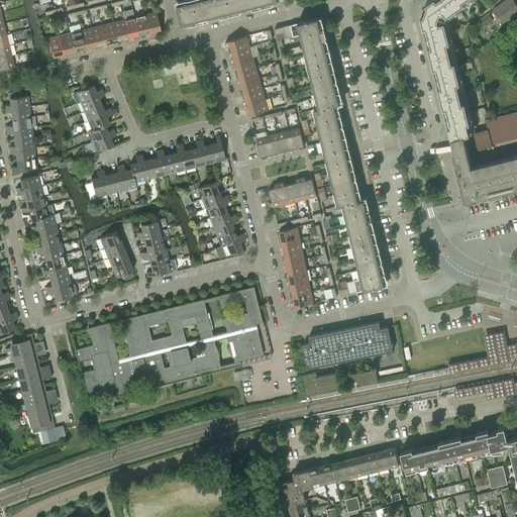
[(195,0),(177,5),(182,23),(277,0),(195,0)]
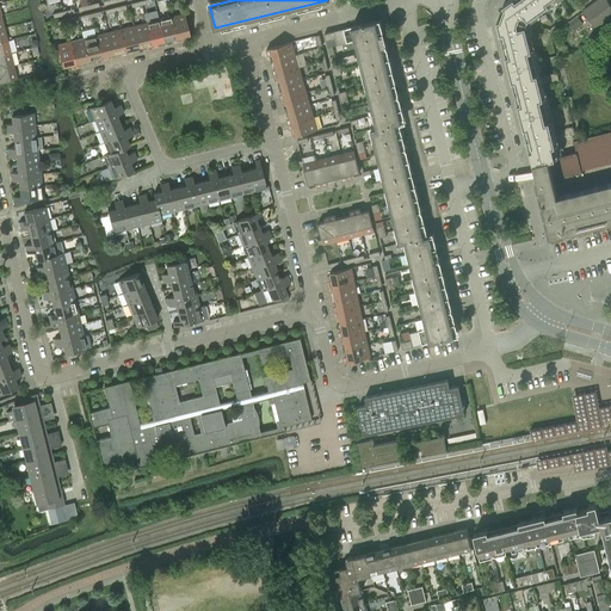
[(508,12),(507,14),(528,22),(529,18),(553,0),(508,0),(503,4),(508,12)]
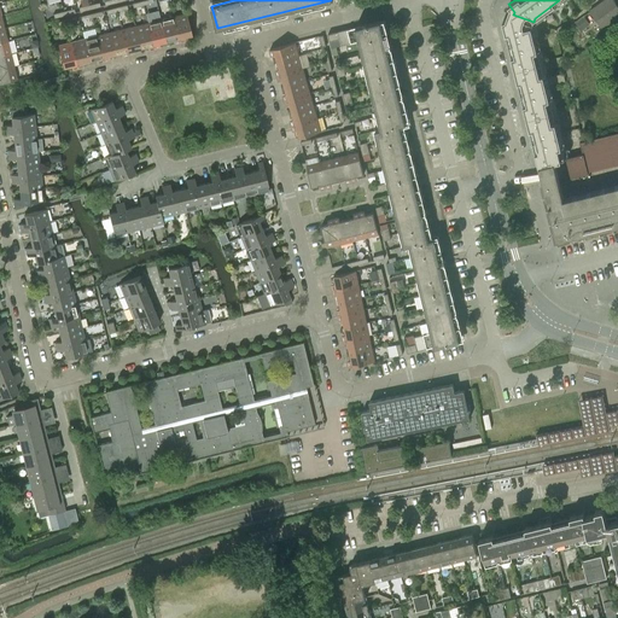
[(617,6),(613,0),(605,0),(589,11),(601,28),(617,15),(617,6)]
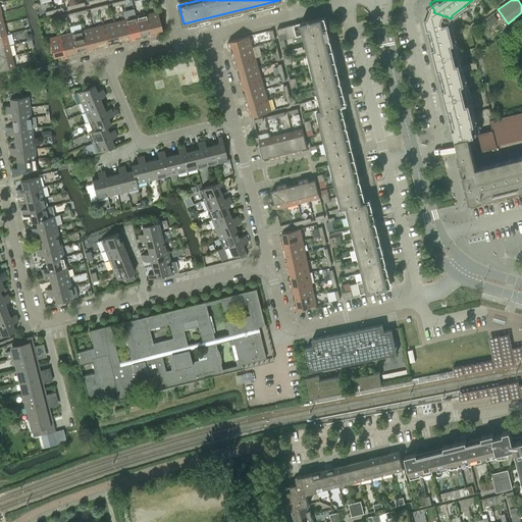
[(162,30),(157,11),(146,13),(152,36),(156,35),(155,31),(162,30)]
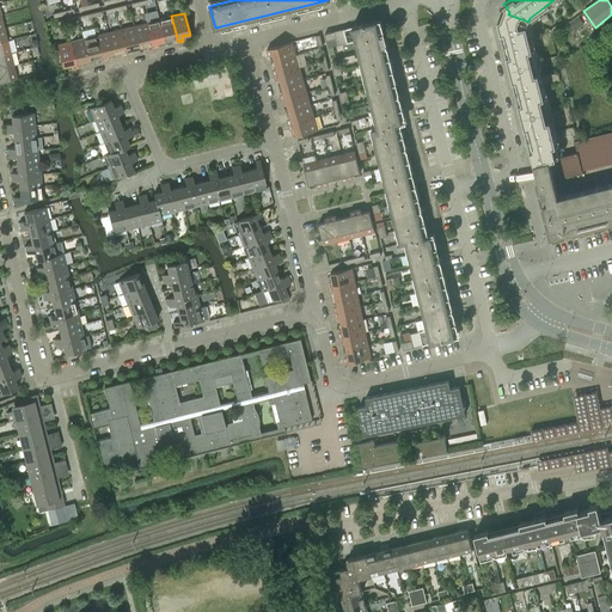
[(528,22),(508,14),(508,17),(499,19),(510,67),(536,61),(527,25),(528,22)]
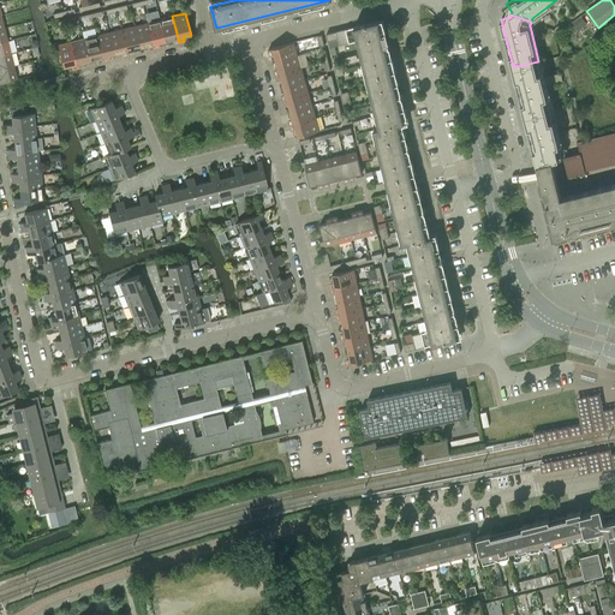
[(179,42),(172,16),(160,19),(165,41),(172,40),(173,43),(179,42)]
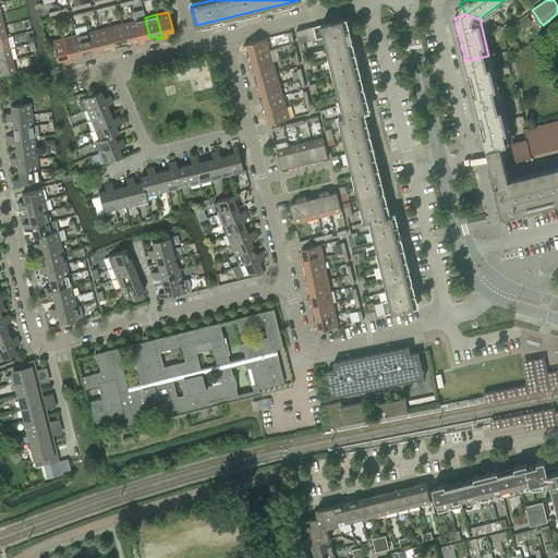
[(526,16),(519,22),(524,28),(531,23),(526,16)]
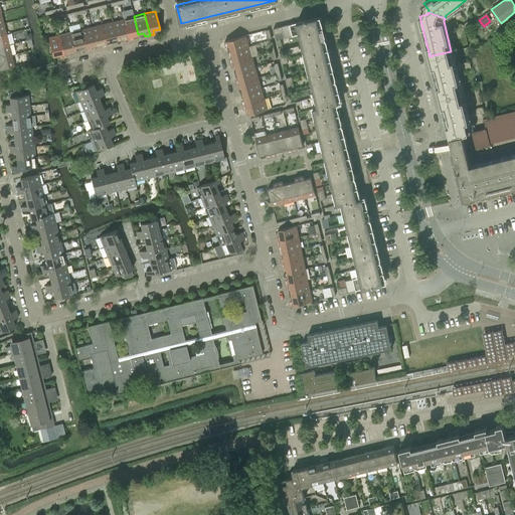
[(138,34),(134,16),(123,19),(129,40),(133,39),(132,36),(138,34)]
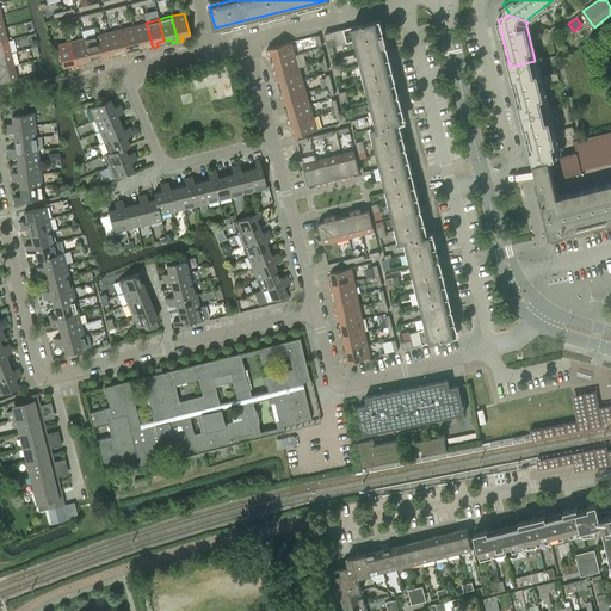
[(387,49),(387,48),(386,42),(382,43),(376,20),(325,34),(327,48),(338,45),(355,41),(364,78),(389,72),(383,50),(387,49)]
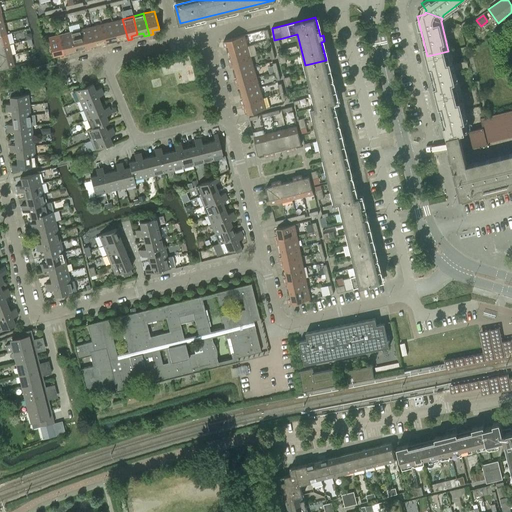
[(128,40),(122,19),(112,21),(116,39),(122,38),(123,41),(128,40)]
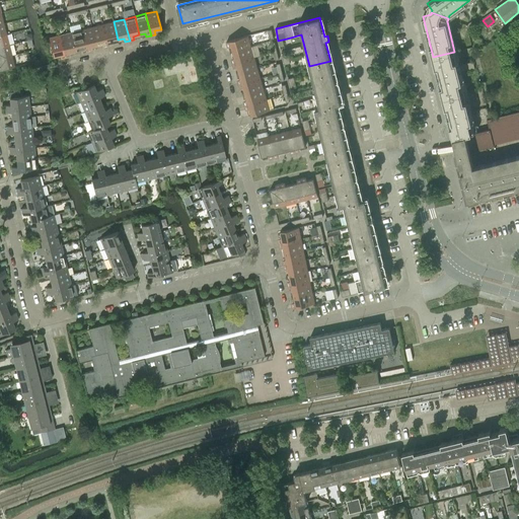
[(118,40),(114,21),(102,24),(107,46),(113,45),(112,42),(118,40)]
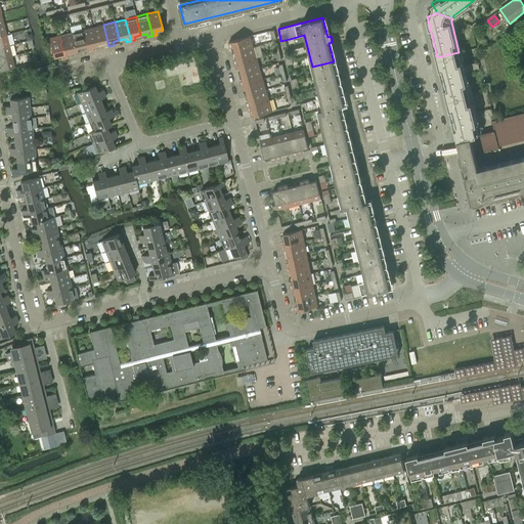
[(108,46),(103,25),(92,28),(97,46),(103,44),(103,48),(108,46)]
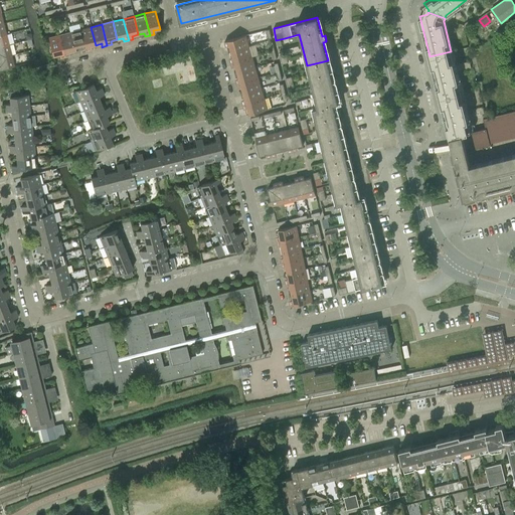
[(96,45),(91,27),(80,29),(86,51),(91,49),(90,46),(96,45)]
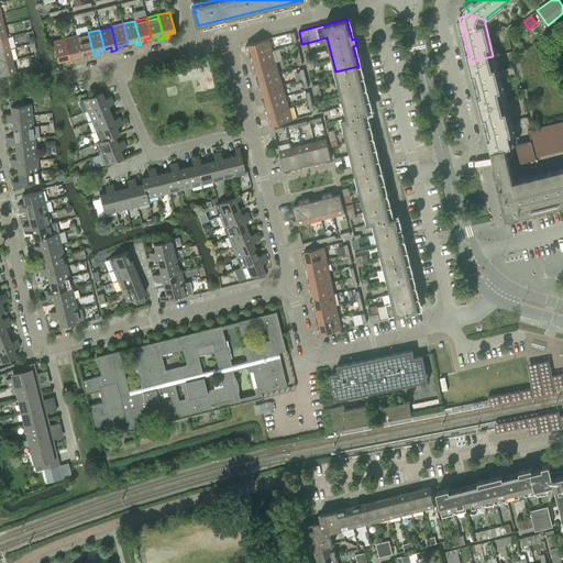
[(94,56),(88,32),(76,35),(81,55),(88,53),(89,57),(94,56)]
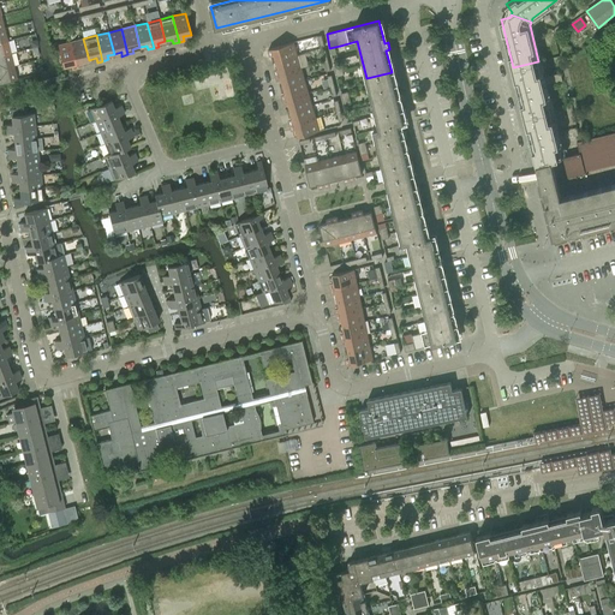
[(83,39),(71,41),(77,67),(83,66),(82,61),(89,60),(83,39)]
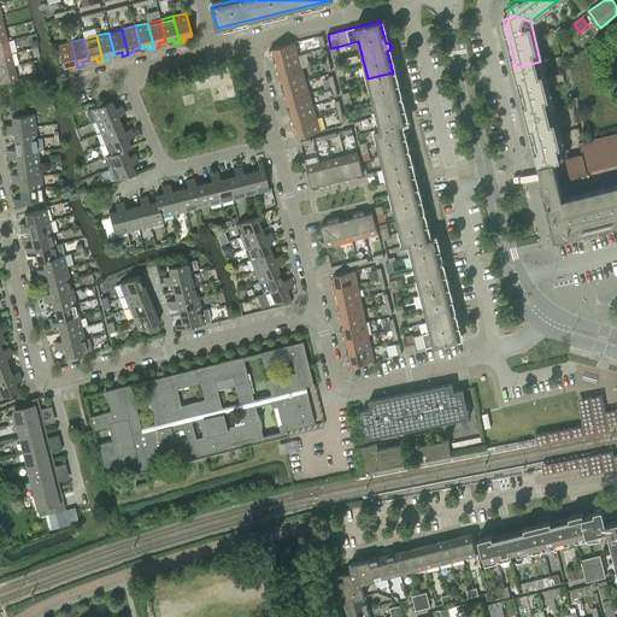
[(0,56),(11,53),(7,41),(0,42),(0,56)]
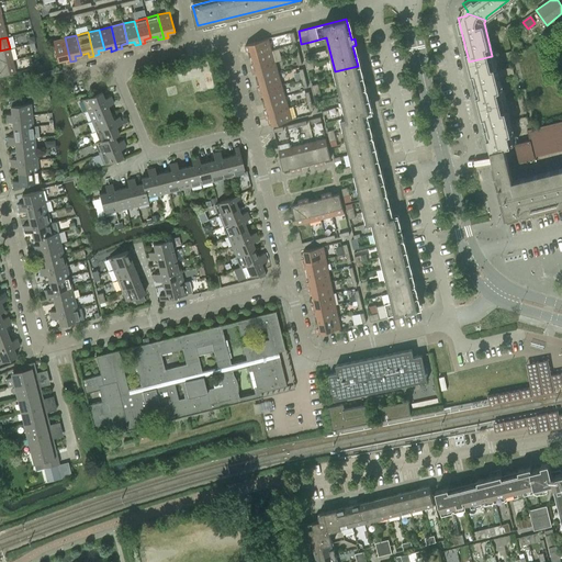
[(70,62),(65,37),(53,41),(57,60),(65,59),(66,63),(70,62)]
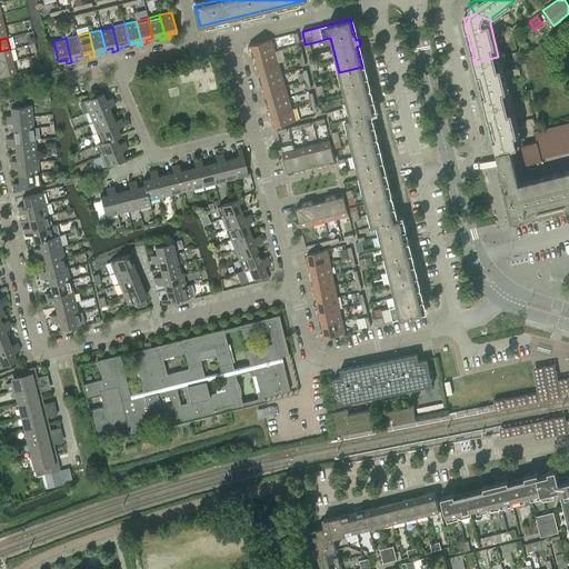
[(271,39),(248,46),(250,51),(253,50),(256,57),(276,51),(271,39)]
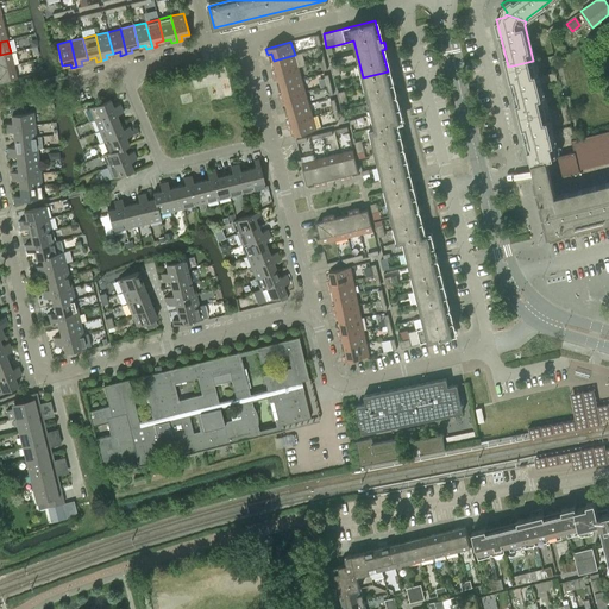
[(11,52),(0,55),(0,68),(13,66),(11,52)]
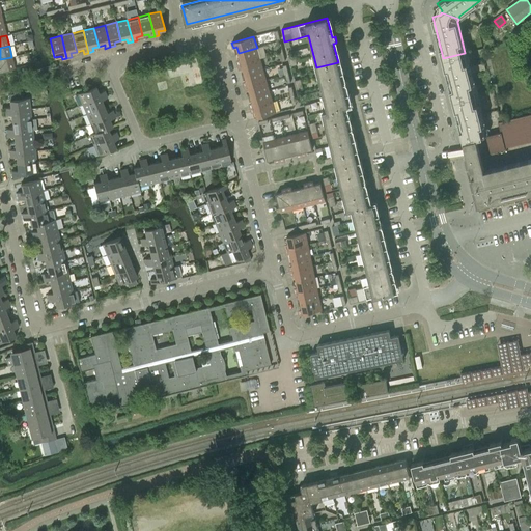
[(257,48),(239,53),(240,59),(236,60),(238,64),(260,58),(257,48)]
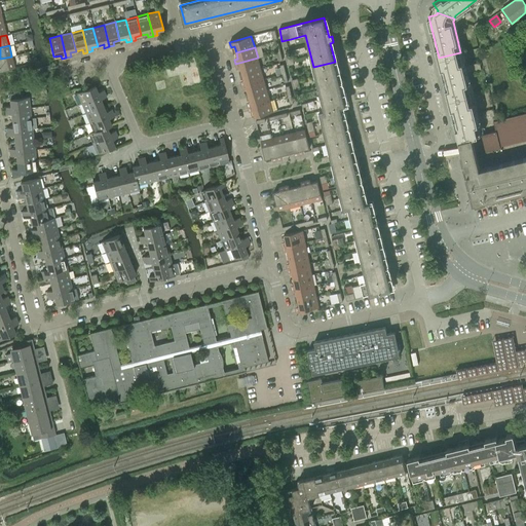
[(463,66),(460,52),(439,58),(449,99),(471,94),(465,73),(481,69),(480,63),(463,66)]
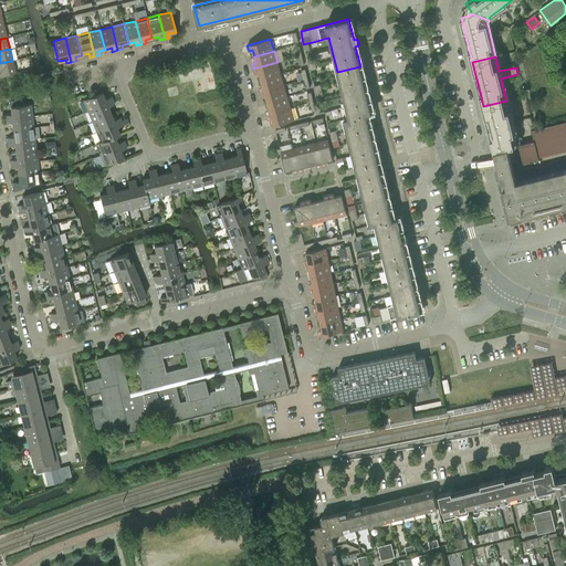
[(314,59),(307,60),(310,71),(316,69),(314,59)]
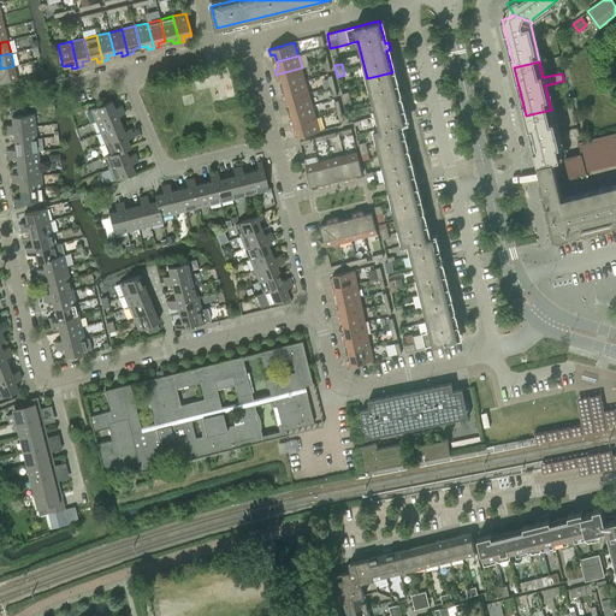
[(13,66),(0,69),(0,83),(17,80),(13,66)]
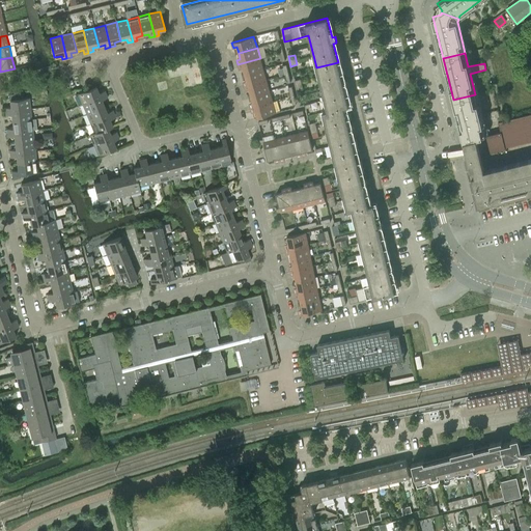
[(260,58),(238,64),(240,70),(243,68),(245,75),(263,70),(260,58)]
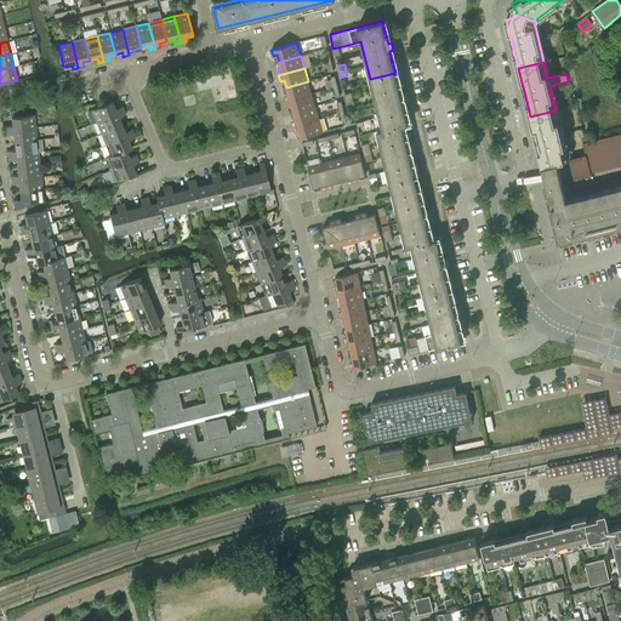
[(396,73),(370,79),(382,130),(383,130),(403,125),(408,124),(403,102),(406,101),(404,93),(400,95),(396,73)]
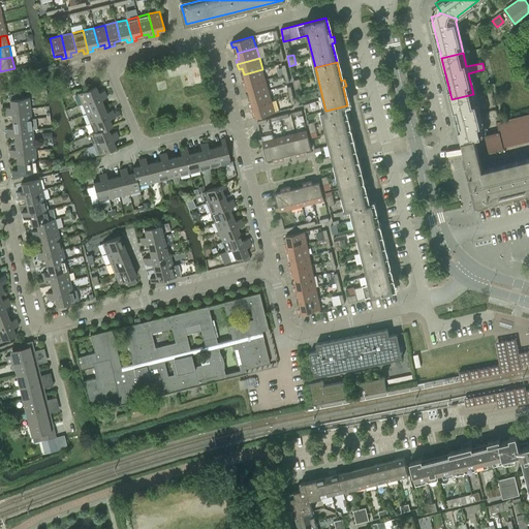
[(262,69),(244,74),(245,80),(242,81),(244,86),(266,80),(262,69)]
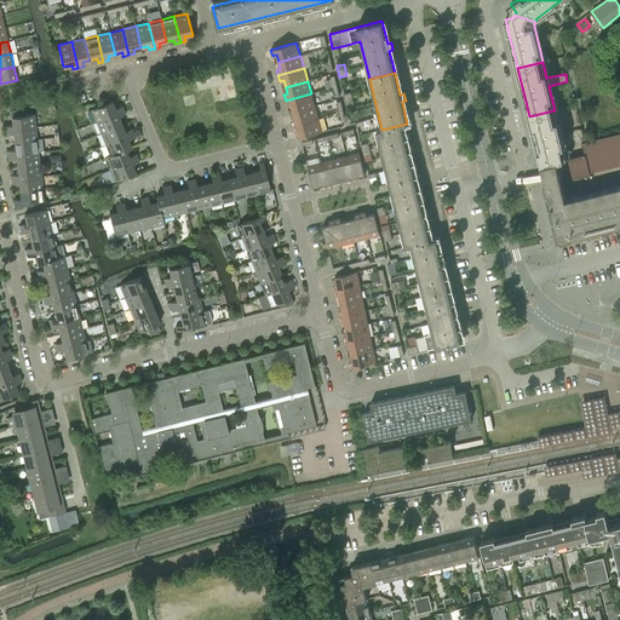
[(351,92),(344,95),(346,105),(354,104),(351,92)]
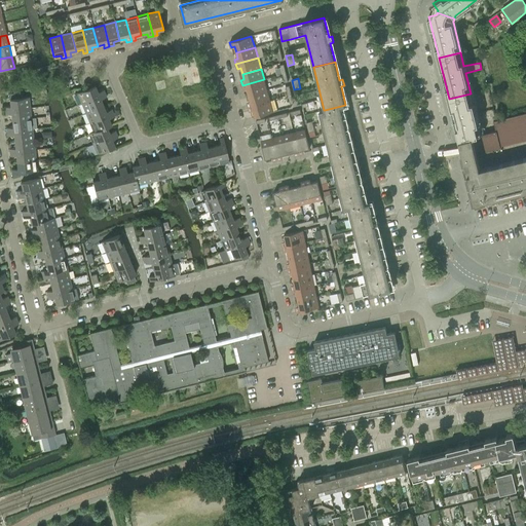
[(264,79),(242,85),(243,90),(247,89),(249,95),(267,89),(264,79)]
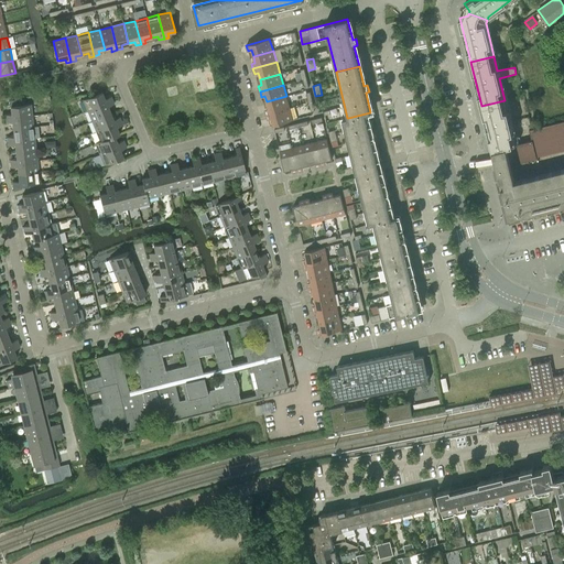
[(83,99),(87,110),(112,100),(111,96),(105,99),(101,91),(83,99)]
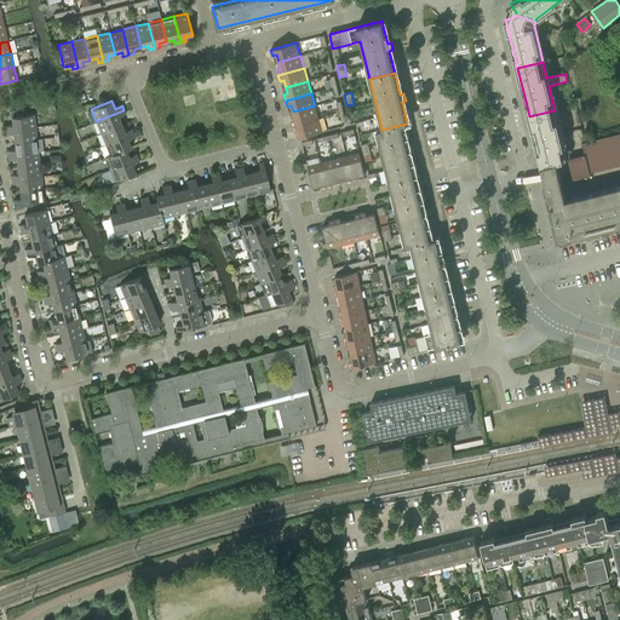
[(319,119),(315,105),(293,112),(294,119),(291,120),(293,126),(319,119)]
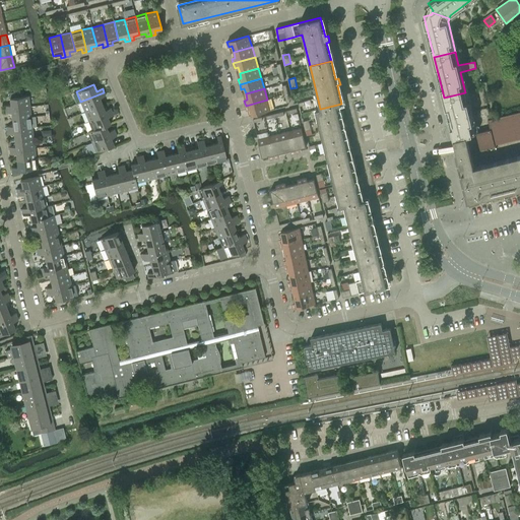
[(29,107),(28,95),(22,96),(22,91),(9,92),(10,105),(4,106),(5,110),(29,107)]
